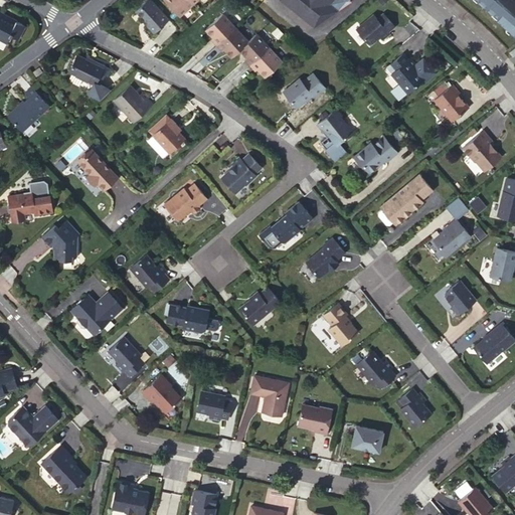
[(149,24),(147,26),(154,33),(169,20),(151,0),(147,0),(136,10),(145,20),(149,24)]
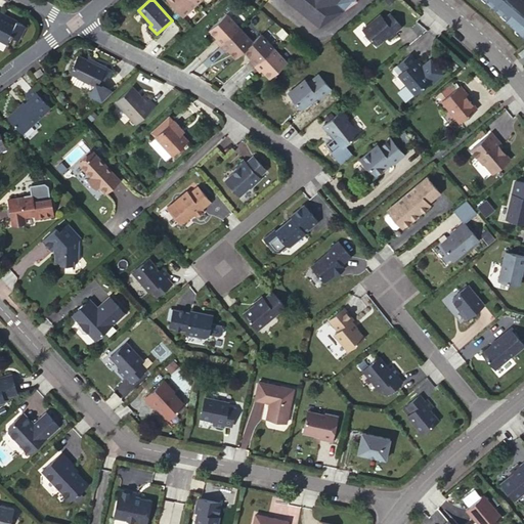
[(197,4),(192,0),(167,0),(183,16),(197,4)]
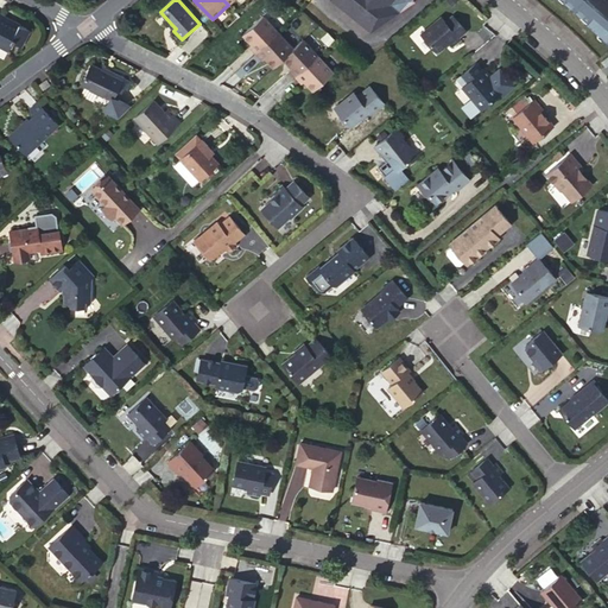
[(331,0),(374,35),(413,0),(331,0)]
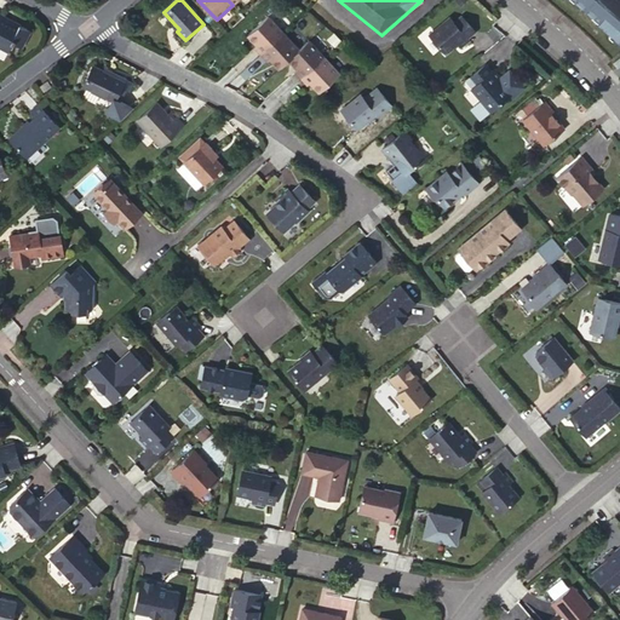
[(619,0),(573,0),(597,22),(600,21),(618,40),(619,39),(619,0)]
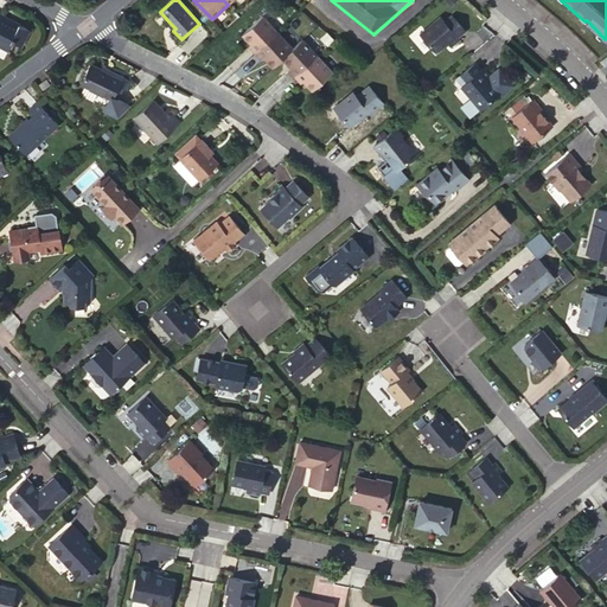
[(8,39),(11,40),(12,37),(19,42),(27,27),(6,17),(6,18),(0,14),(0,44),(7,49),(7,48),(5,46),(8,39)]
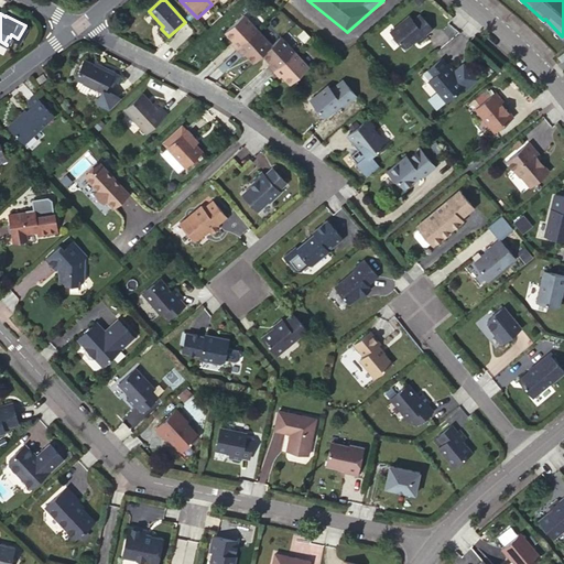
[(425,35),(423,33),(431,28),(419,13),(412,19),(409,14),(389,31),(403,47),(415,38),(418,42),(425,35)]
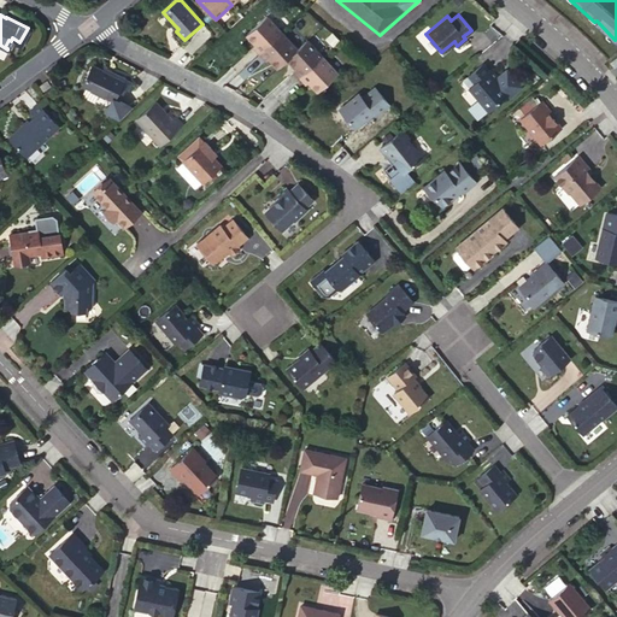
[(266,18),(247,36),(256,46),(253,50),(259,56),(281,35),(266,18)]
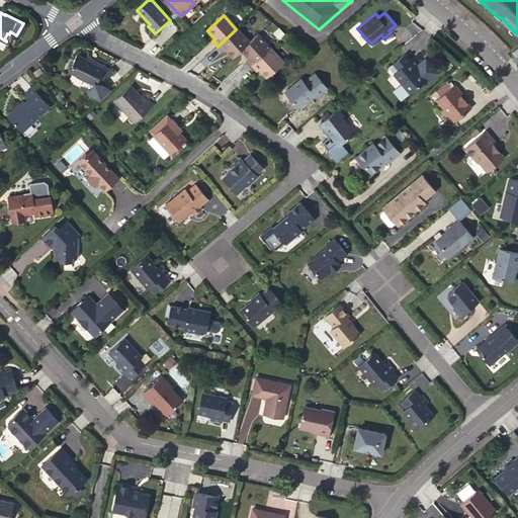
[(249,42),(236,29),(218,47),(222,53),(225,51),(232,59),(242,50),(249,42)]
